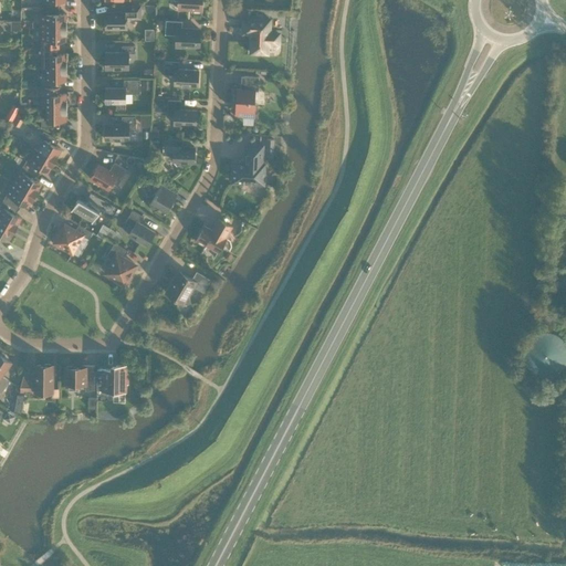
[(192,10),(192,12),(202,12),(202,0),(178,0),(178,9),(192,10)]
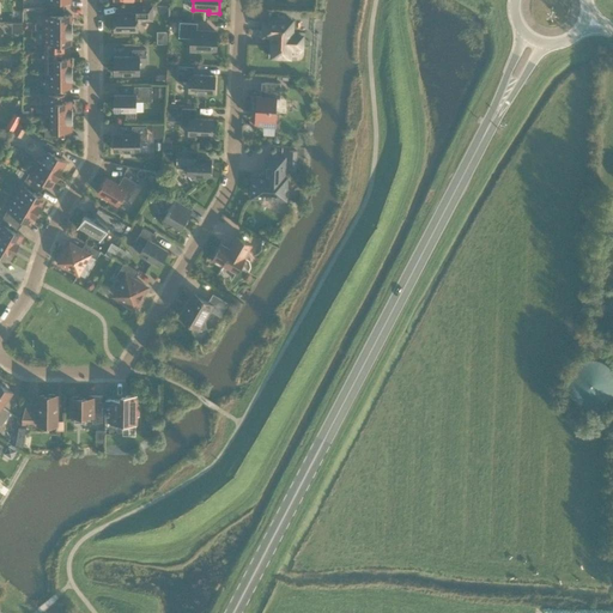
[(138,20),(153,20),(153,6),(132,6),(132,13),(115,13),(115,31),(138,30),(138,20)]
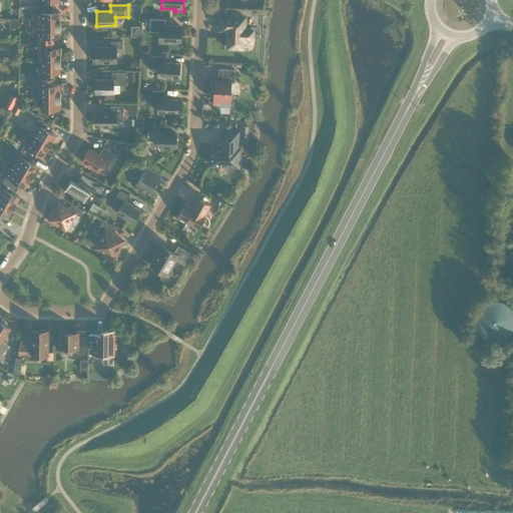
[(38,24),(42,24),(61,24),(61,18),(60,18),(60,12),(54,12),(54,6),(37,6),(38,24)]
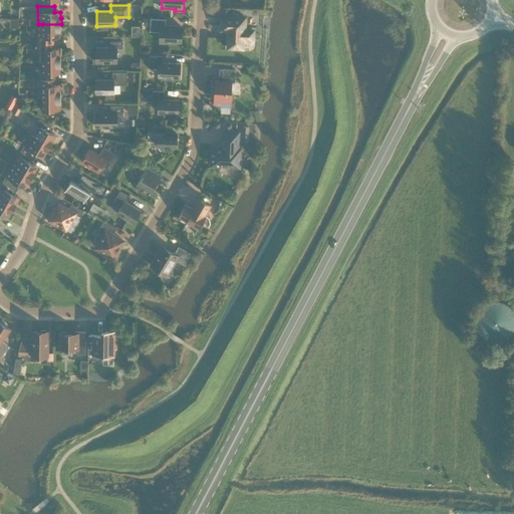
[(228,37),(228,47),(244,48),(244,39),(253,39),(254,30),(245,29),(245,17),(222,16),(221,29),(230,30),(229,37),(228,37)]
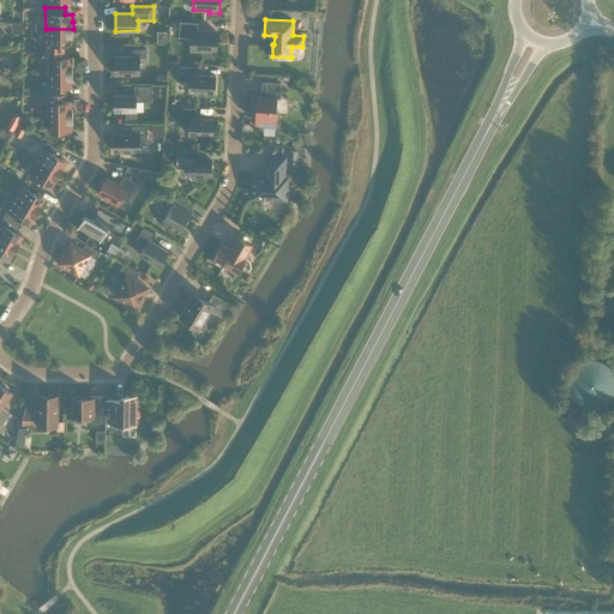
[(198,23),(180,22),(180,30),(192,30),(191,50),(210,52),(210,49),(217,50),(218,32),(208,32),(208,30),(198,30),(198,23)]
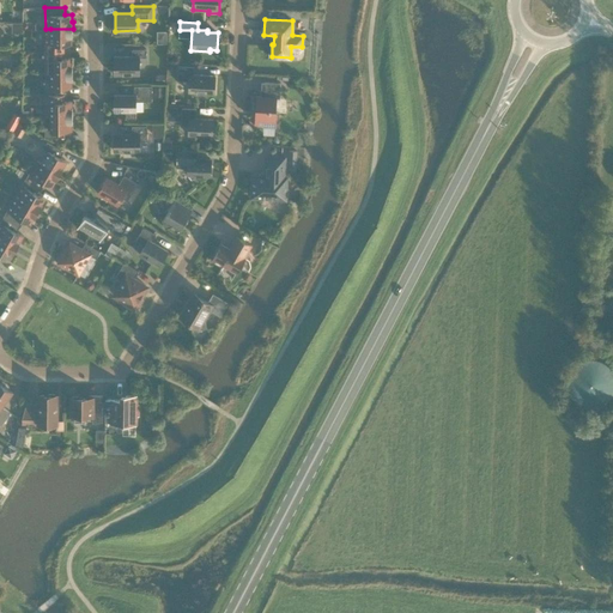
[(46,29),(46,50),(65,50),(65,43),(72,43),(72,37),(73,37),(73,29),(50,29),(46,29)]
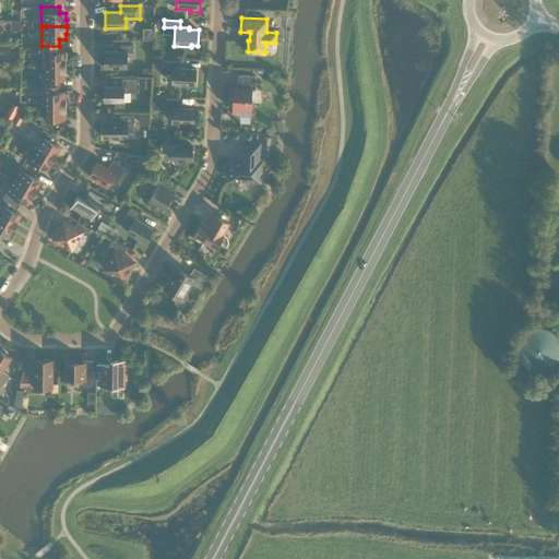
[(121,51),(105,51),(105,68),(128,68),(128,51),(134,51),(134,45),(121,45),(121,51)]
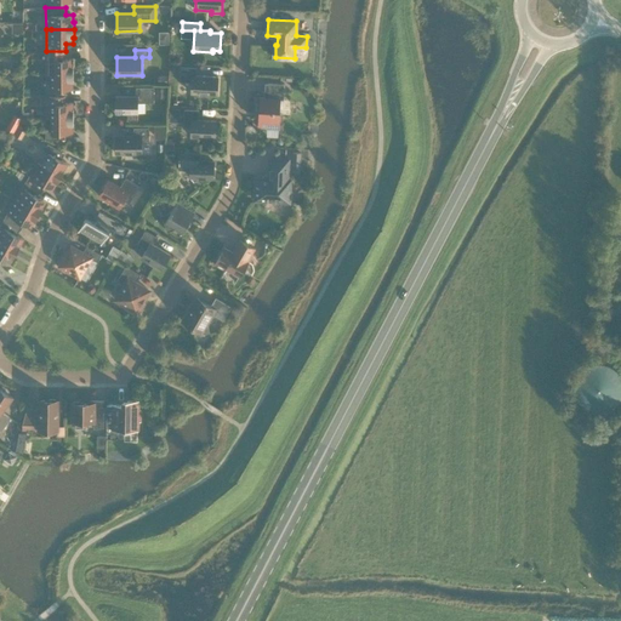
[(66,58),(66,51),(46,51),(46,73),(51,73),(74,73),(74,66),(73,66),(73,58),(66,58)]
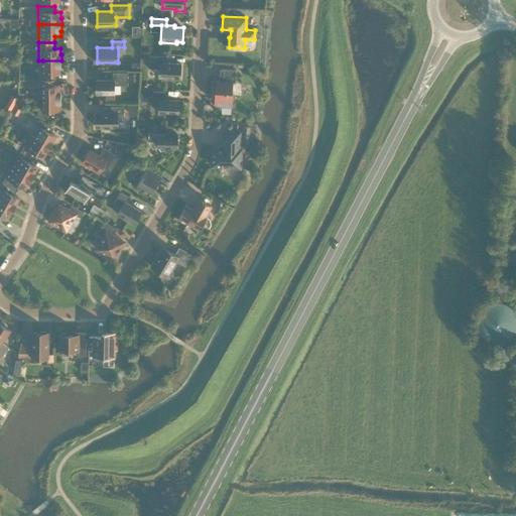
[(159,78),(180,79),(181,63),(163,62),(163,55),(151,55),(150,68),(160,68),(159,78)]
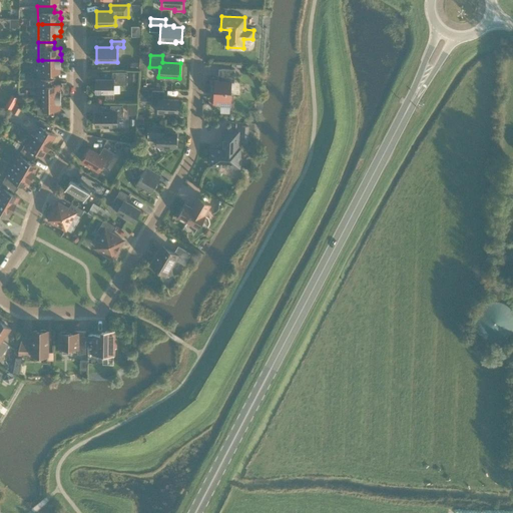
[(61,67),(61,60),(42,60),(42,71),(38,71),(38,78),(54,78),(54,72),(60,72),(60,67),(61,67)]
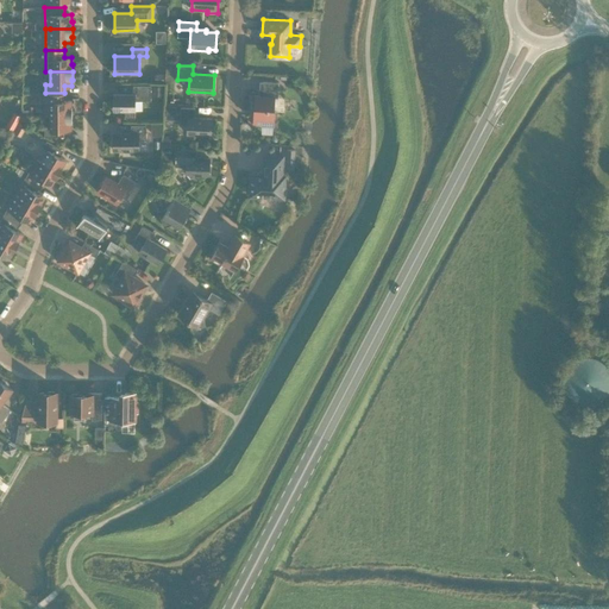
[(259,96),(256,95),(255,121),(263,123),(263,125),(274,126),(274,121),(277,121),(277,111),(274,110),(275,98),(278,98),(280,82),(263,81),(263,89),(259,89),(259,96)]
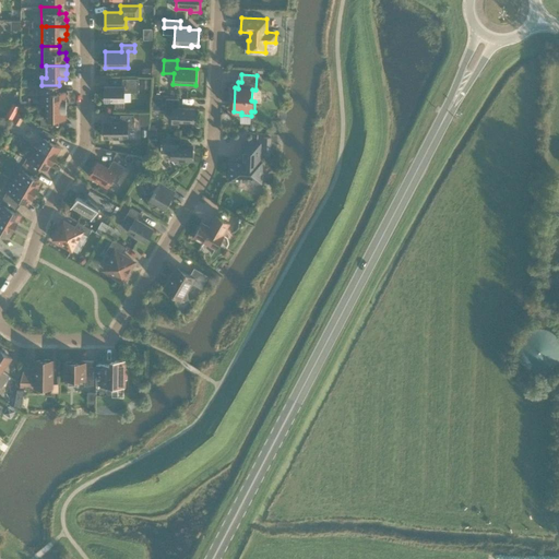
[(105,102),(115,102),(115,108),(125,108),(125,92),(139,92),(139,78),(122,79),(122,86),(105,86),(105,102)]
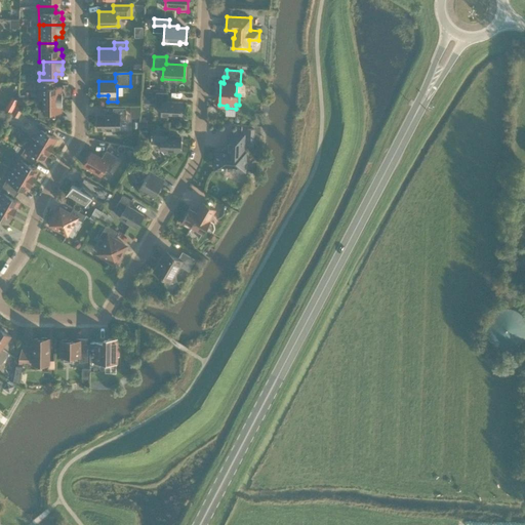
[(39,80),(39,98),(63,98),(63,92),(62,92),(62,86),(55,86),(55,80),(39,80)]
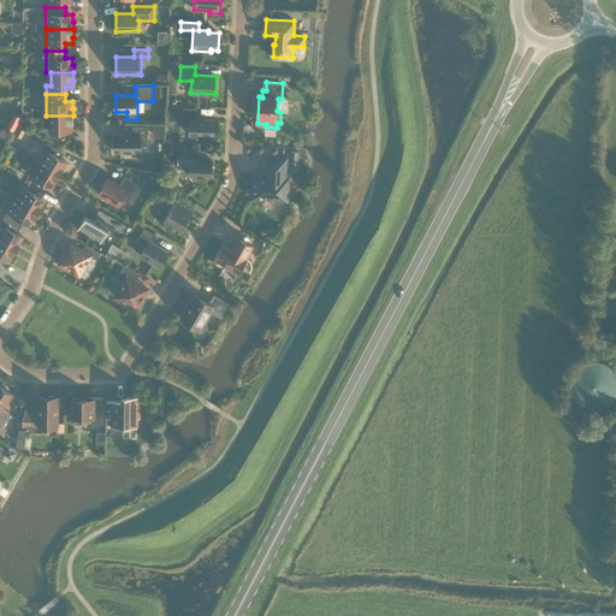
[(178,122),(178,107),(167,107),(167,122),(178,122)]
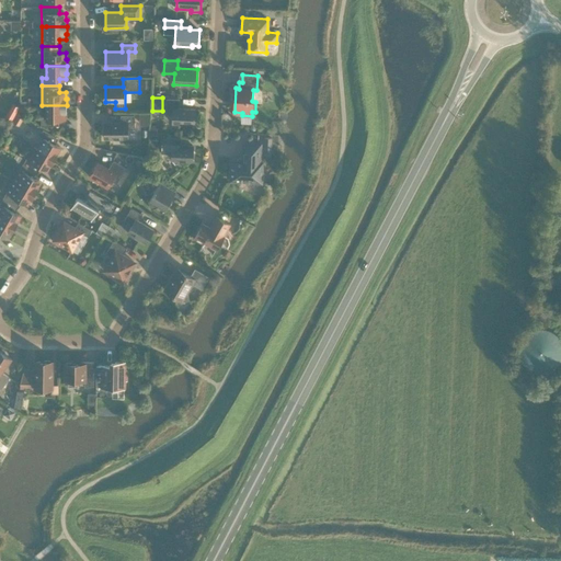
[(173,123),(195,124),(195,109),(180,109),(180,99),(167,99),(167,113),(173,114),(173,123)]
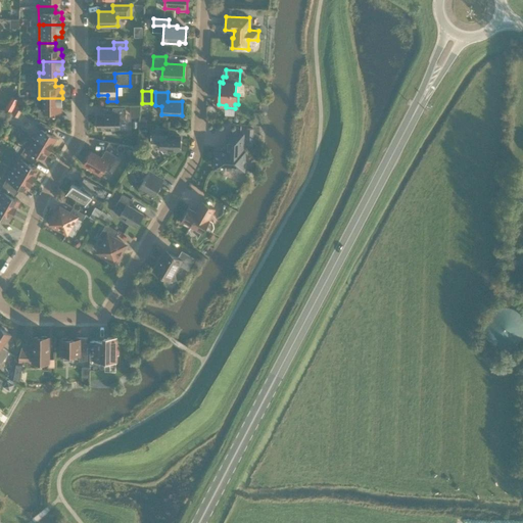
[(62,105),(62,98),(39,98),(39,99),(44,99),(44,110),(39,110),(39,116),(55,116),(55,110),(61,110),(61,105),(62,105)]
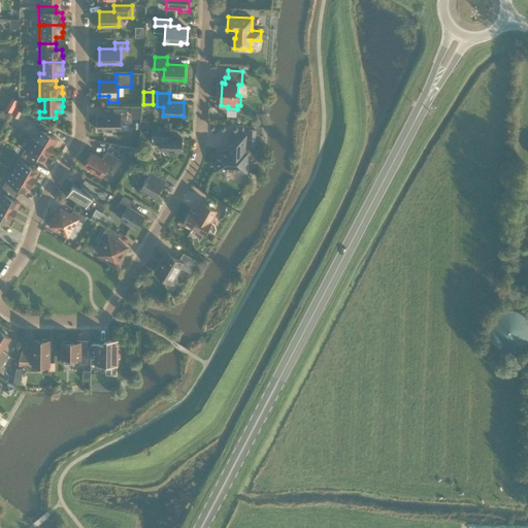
[(19,119),(22,111),(15,108),(12,114),(19,119)]
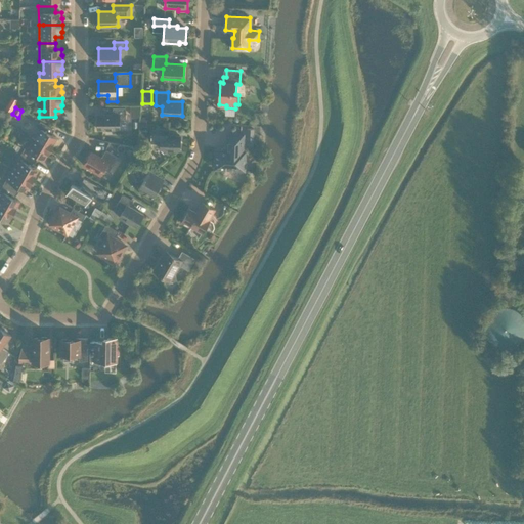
[(98,115),(98,129),(120,129),(120,120),(126,120),(126,107),(114,107),(114,115),(98,115)]
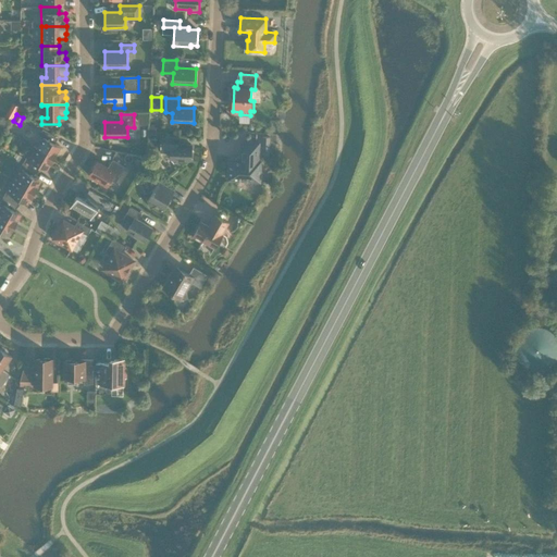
[(34,145),(34,146),(56,158),(59,151),(61,147),(56,143),(59,137),(44,128),(39,135),(44,137),(38,148),(34,145)]
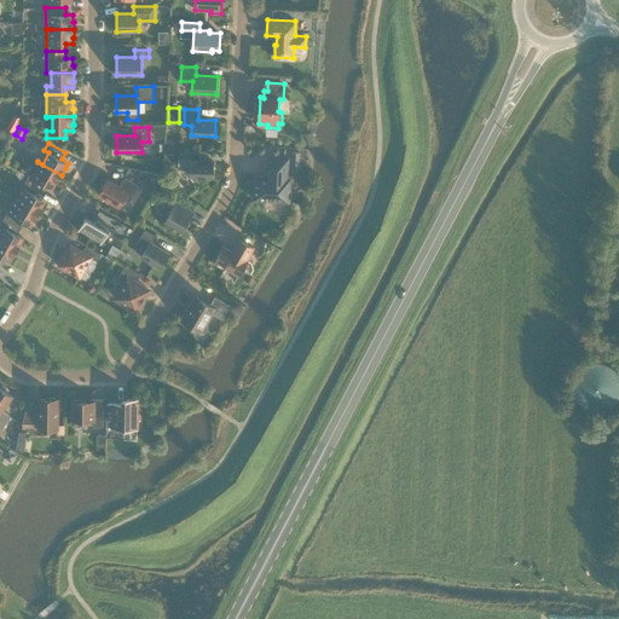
[(180,152),(179,168),(190,168),(190,171),(187,173),(195,180),(198,177),(213,177),(214,161),(200,160),(201,152),(180,152)]
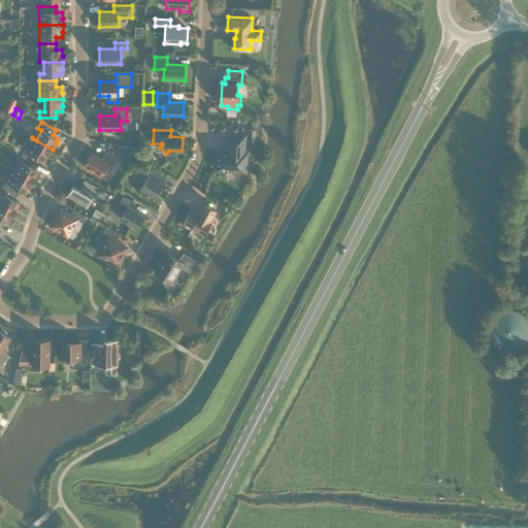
[(225,152),(219,152),(218,169),(228,170),(228,171),(235,171),(235,170),(245,170),(246,153),(244,153),(245,136),(230,135),(229,149),(229,147),(225,152)]
